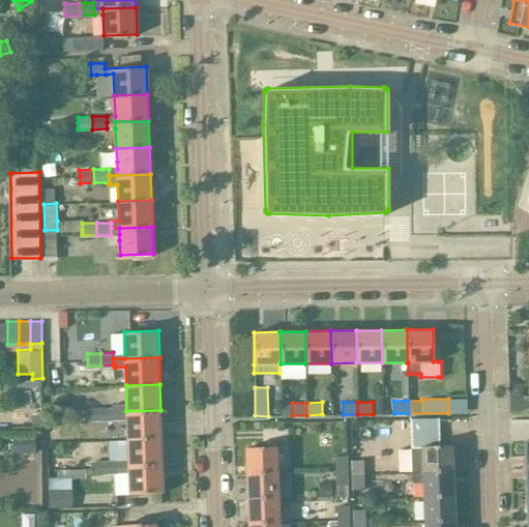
[(119,420),(118,406),(104,407),(104,420),(119,420)]
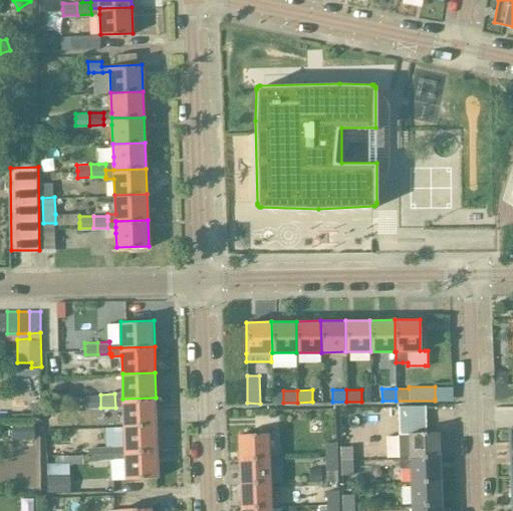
[(86,408),(100,408),(100,395),(86,395),(86,408)]
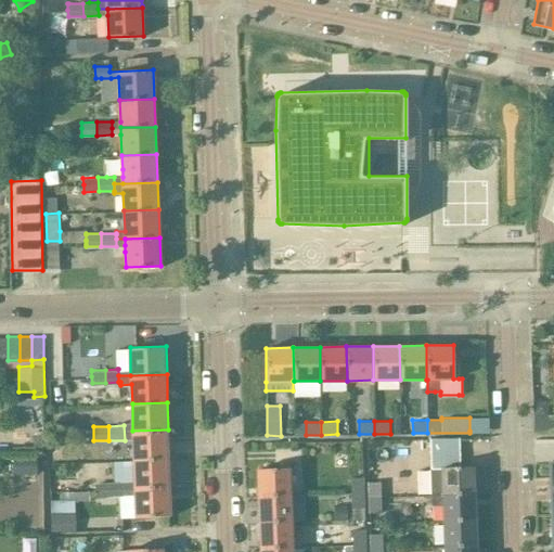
[(169,458),(168,429),(132,431),(133,460),(169,458)]
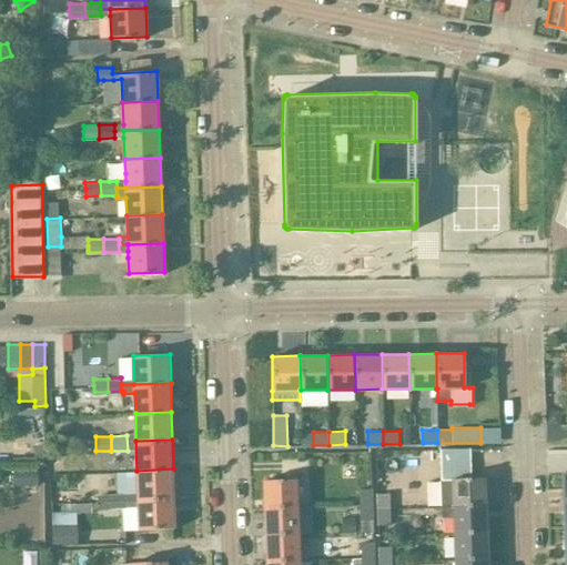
[(393,465),(394,449),(375,449),(375,464),(393,465)]
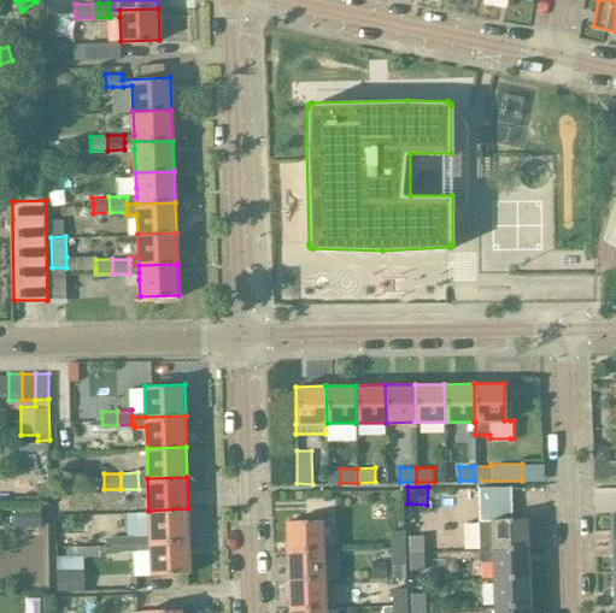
[(511,487),(479,487),(480,519),(512,518),(511,487)]
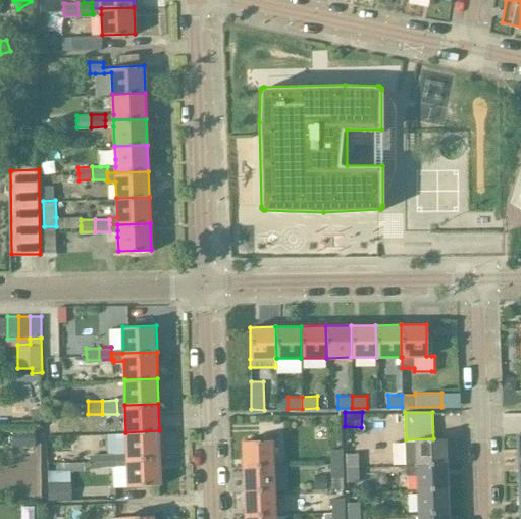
[(35,429),(12,430),(13,446),(35,445),(35,429)]
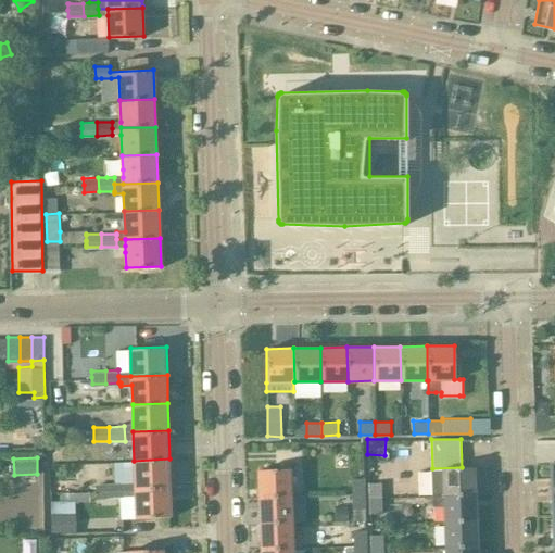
[(134,461),(135,488),(171,487),(169,459),(134,461)]
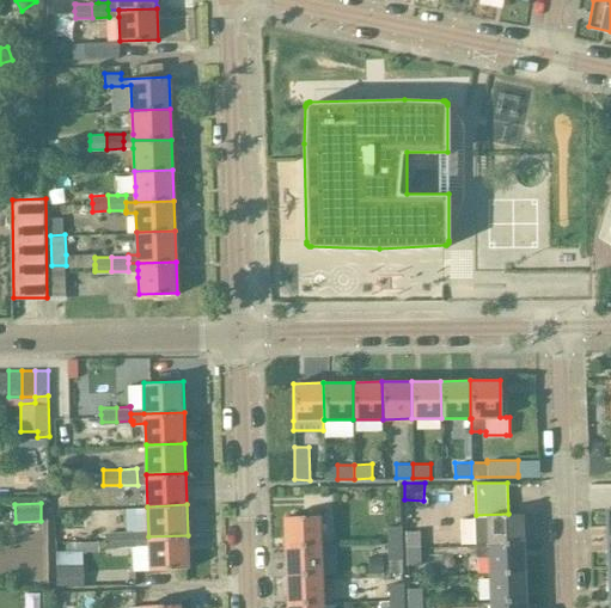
[(475,515),(475,516),(476,544),(477,544),(488,544),(524,542),(523,513),(508,514),(476,515),(475,515)]
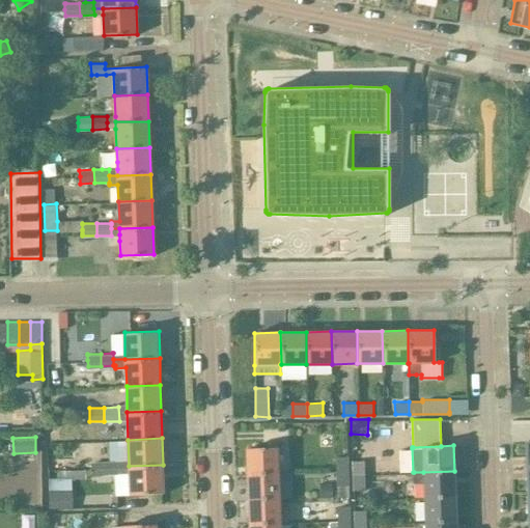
[(278,448),(247,449),(248,475),(279,474),(278,448)]
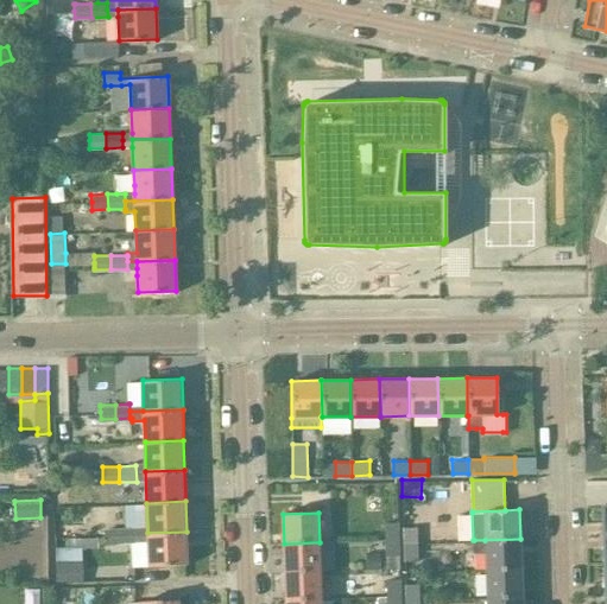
[(398,520),(384,521),(385,540),(399,539),(398,520)]
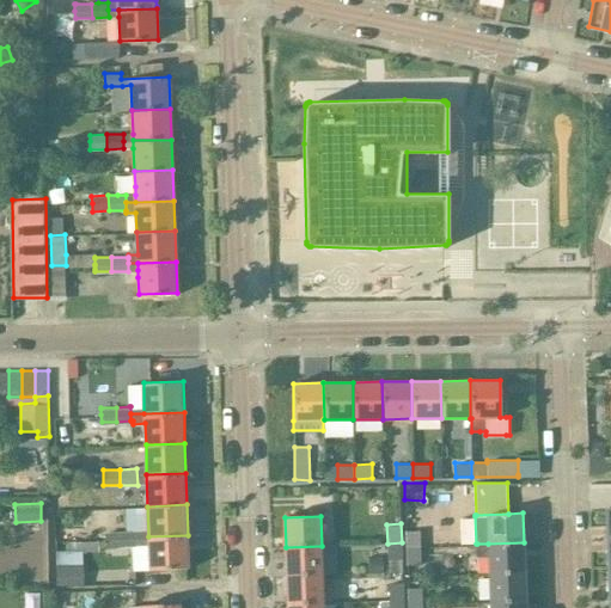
[(407,546),(420,546),(421,546),(421,529),(407,529),(407,546)]
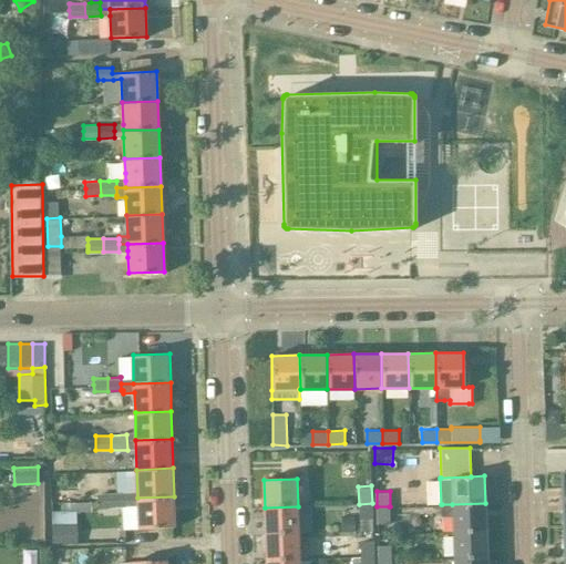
[(113,505),(113,492),(99,493),(99,506),(113,505)]
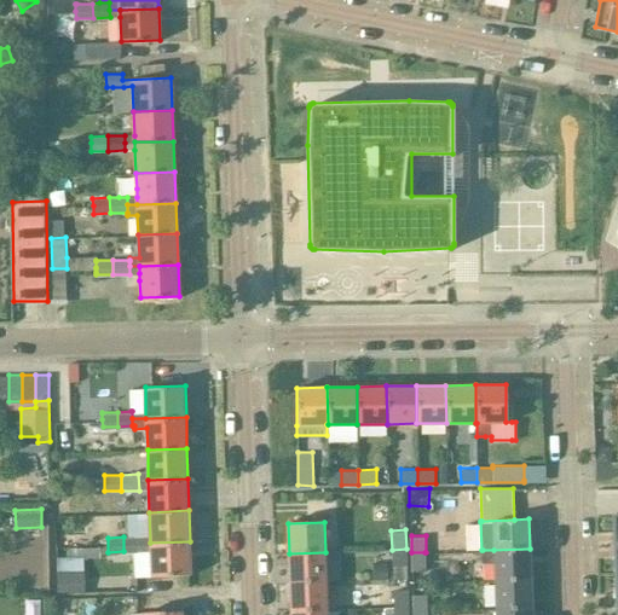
[(140,537),(123,537),(123,551),(140,551),(140,537)]
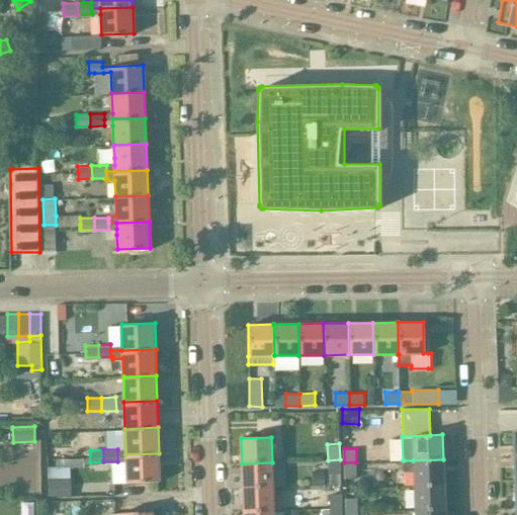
[(159,453),(125,454),(125,464),(125,482),(160,481),(159,453)]
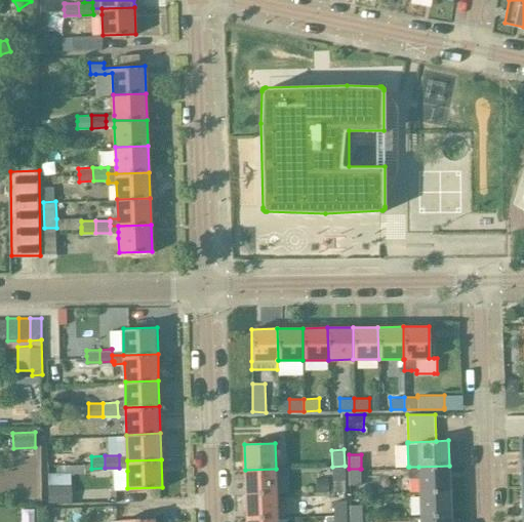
[(332,480),(346,479),(345,466),(332,467),(332,480)]
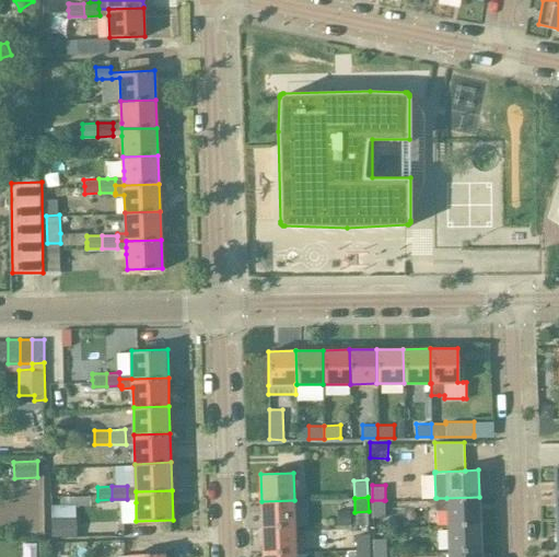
[(446,498),(437,498),(437,499),(437,509),(446,509),(447,524),(480,523),(479,497),(446,498)]
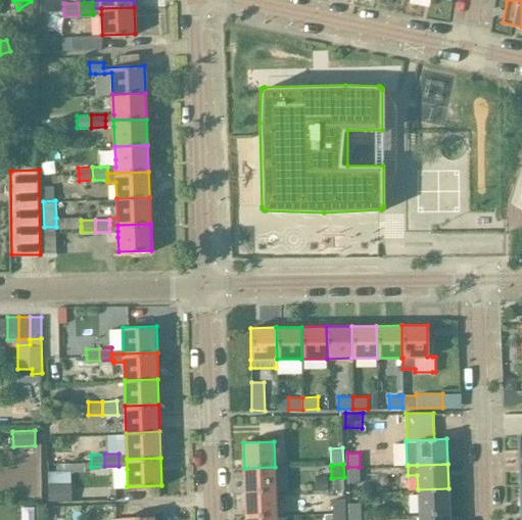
[(275,467),(244,468),(244,492),(276,491),(275,467)]
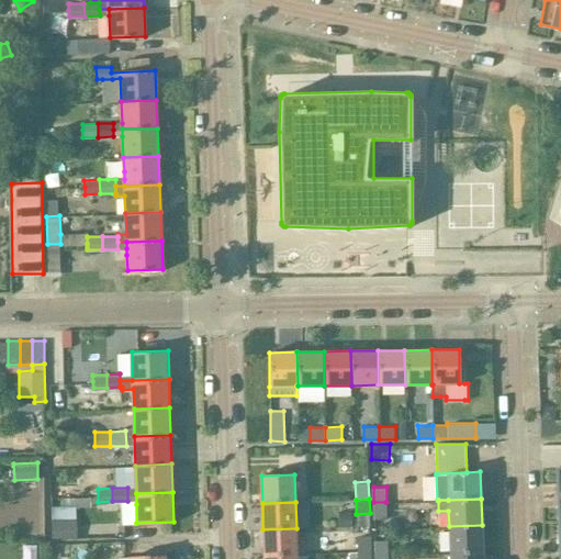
[(373,518),(388,518),(386,502),(385,502),(373,502),(373,518)]
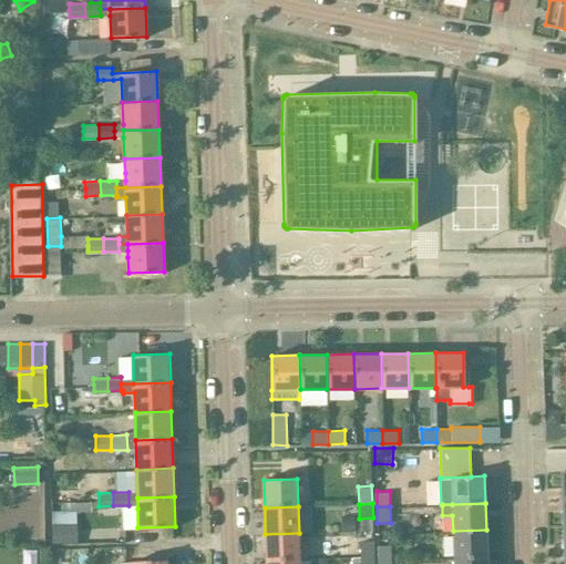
[(79,542),(78,522),(52,523),(53,543),(79,542)]
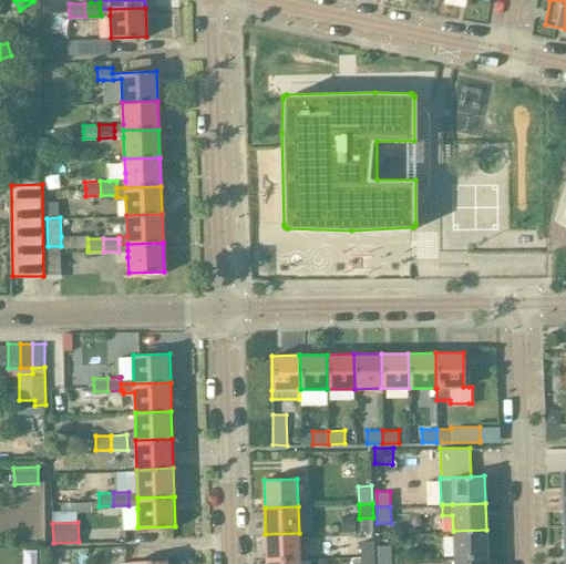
[(486,530),(453,531),(453,559),(486,557),(486,530)]
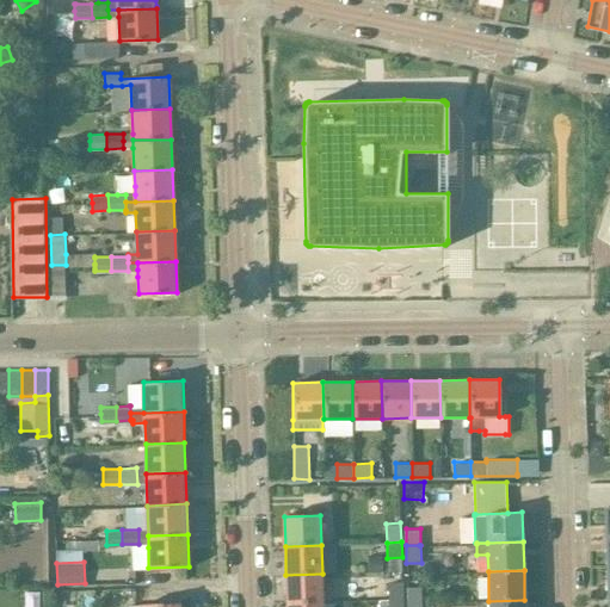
[(322,574),(285,575),(287,604),(324,602),(322,574)]
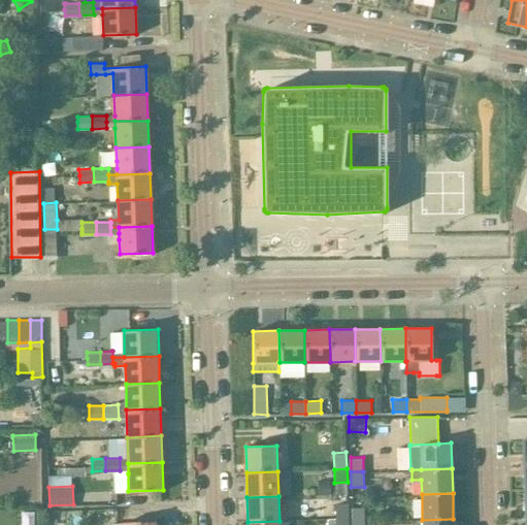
[(348,502),(335,502),(336,519),(349,518),(348,502)]
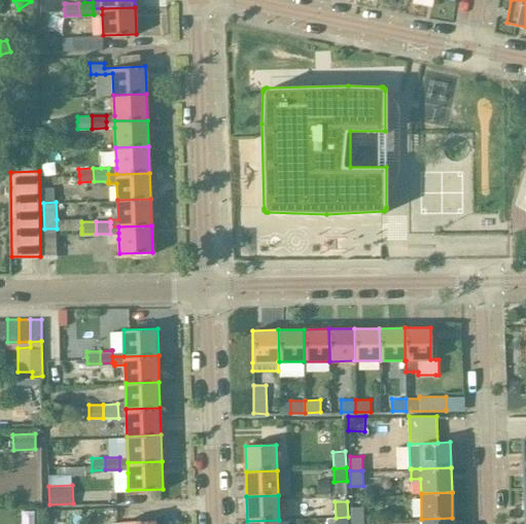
[(363,505),(351,505),(352,521),(364,520),(363,505)]
